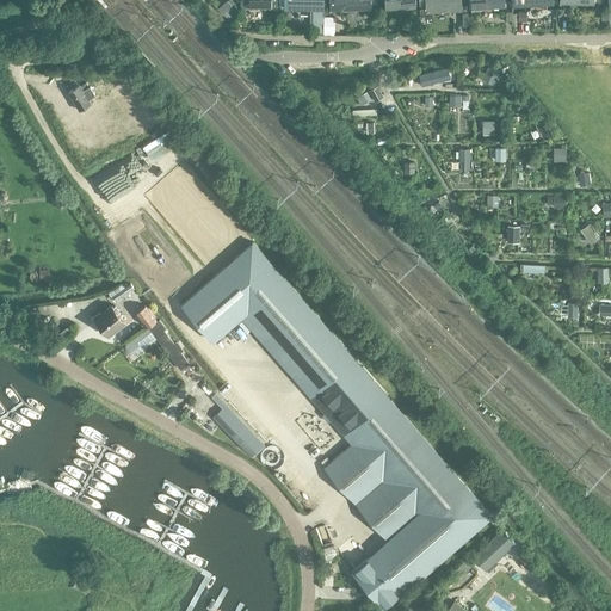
[(326,0),(284,0),(285,10),(289,10),(326,11),(326,0)]
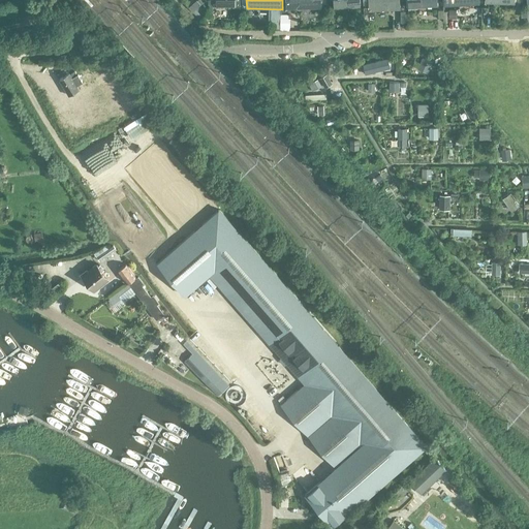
[(322,0),(286,0),(287,9),(323,9),(322,0)]
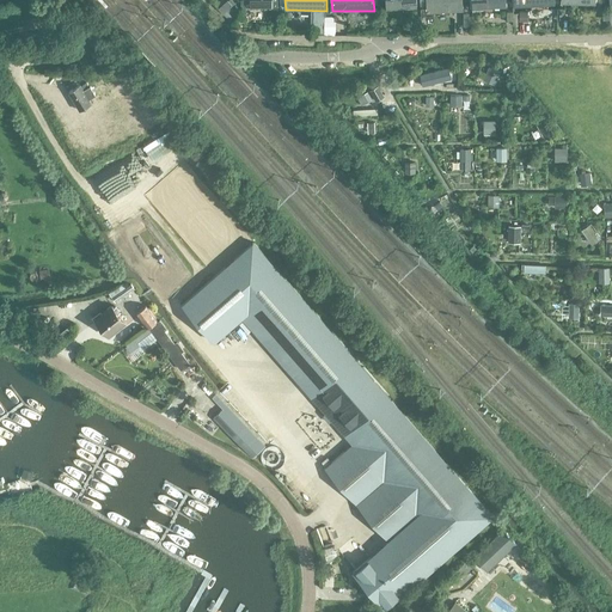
[(417,0),(385,0),(386,11),(418,10),(417,0)]
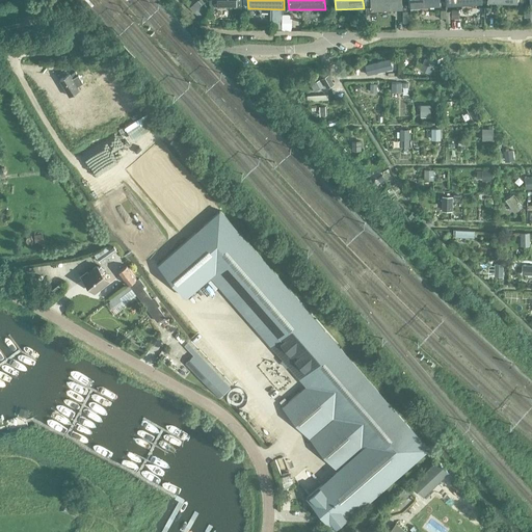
[(403,0),(371,0),(372,11),(404,9),(403,0)]
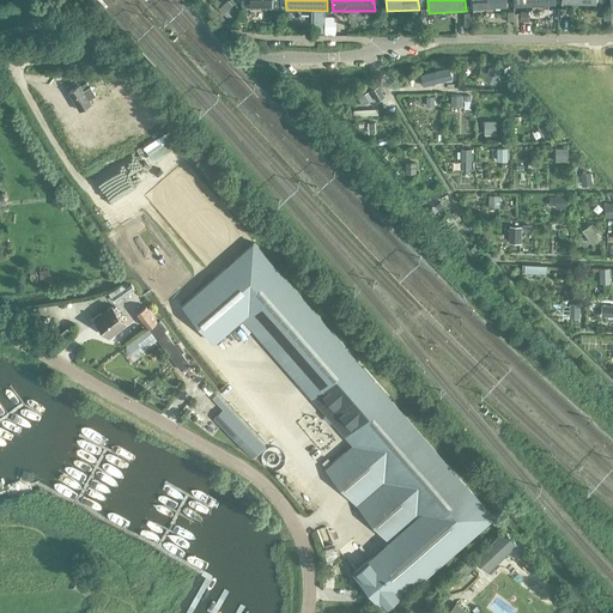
[(508,0),(473,0),(474,12),(509,10),(508,0)]
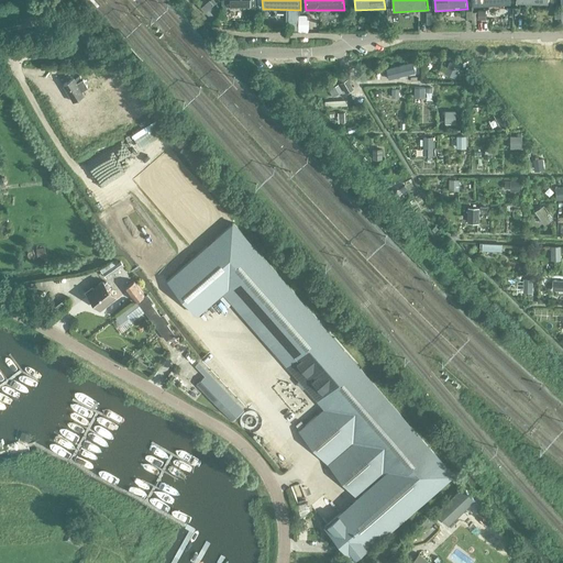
[(309,15),(298,15),(298,29),(309,29),(309,15)]
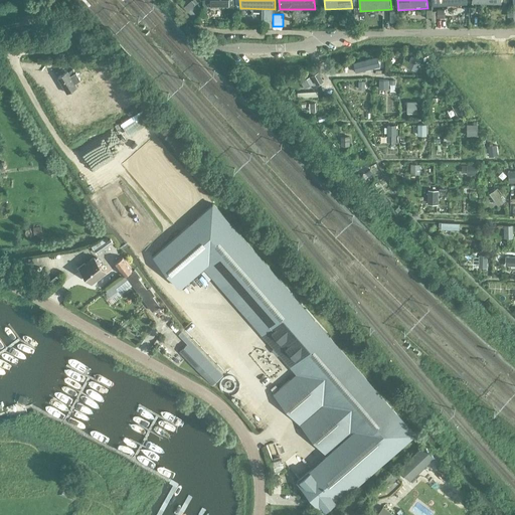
[(273,16),(265,16),(265,24),(273,24),(273,16)]
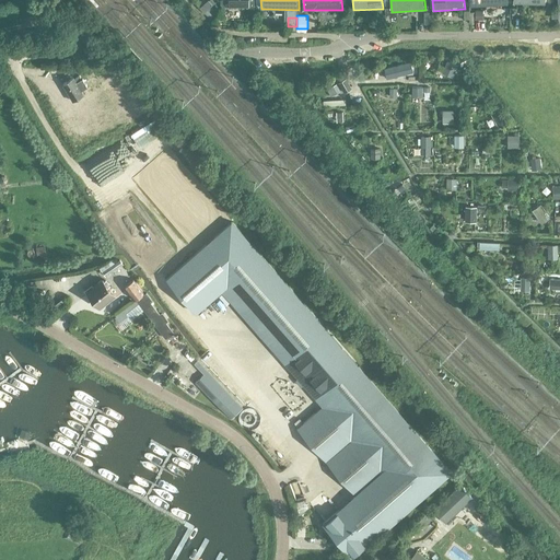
[(447,60),(442,71),(452,76),(457,65),(447,60)]
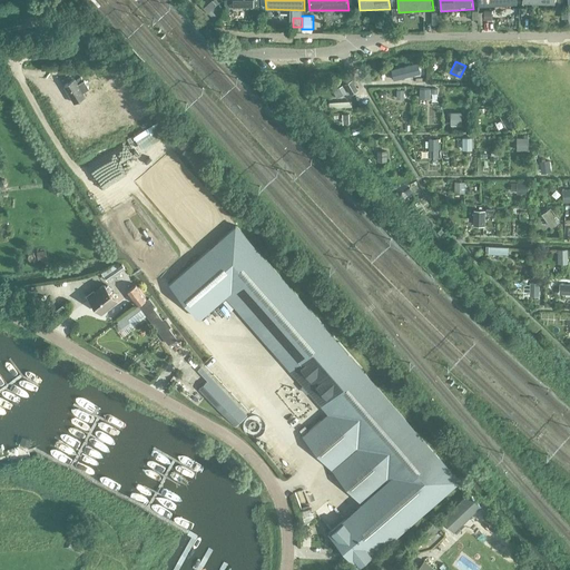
[(391,69),(393,79),(418,72),(415,62),(391,69)]
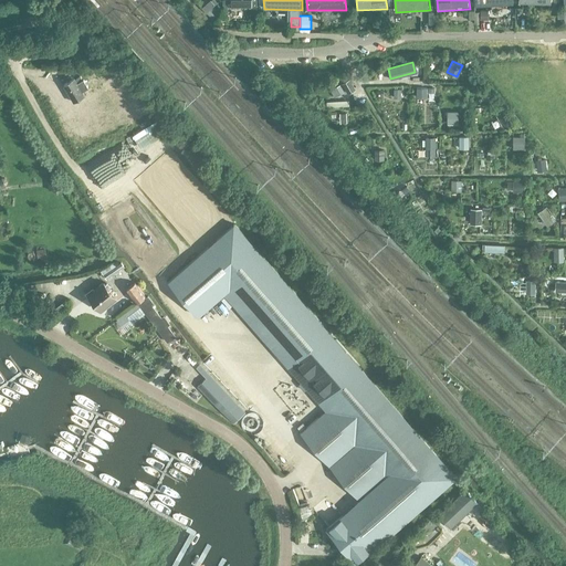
[(88,87),(83,79),(82,80),(80,76),(75,79),(74,77),(63,84),(73,102),(85,95),(82,91),(88,87)]
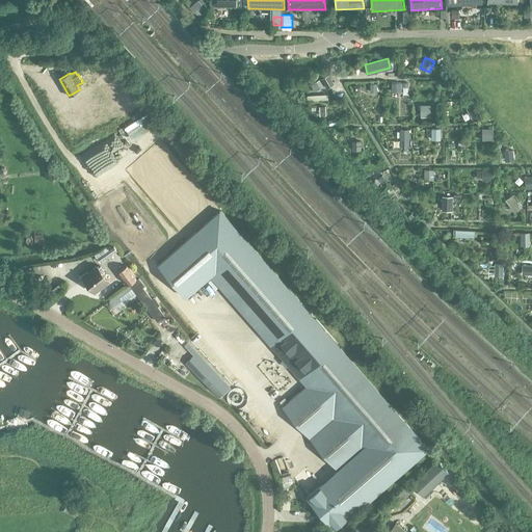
[(97,83),(91,74),(86,77),(88,80),(80,85),(84,90),(97,83)]
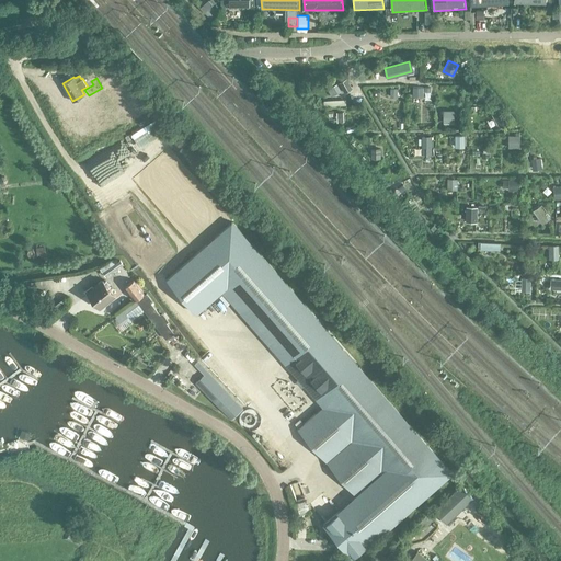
[(352,89),(346,79),(340,83),(345,92),(352,89)]
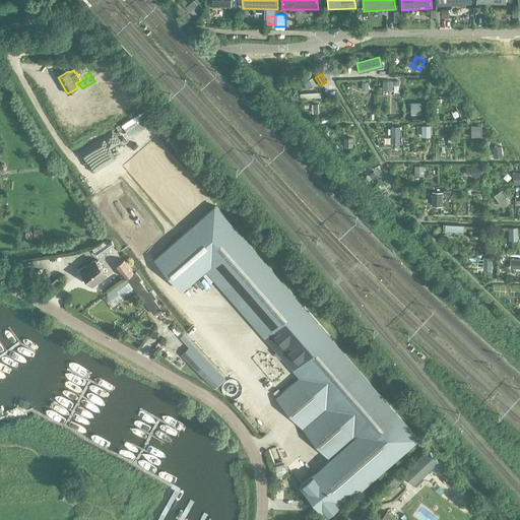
[(304,82),(307,88),(316,84),(312,78),(304,82)]
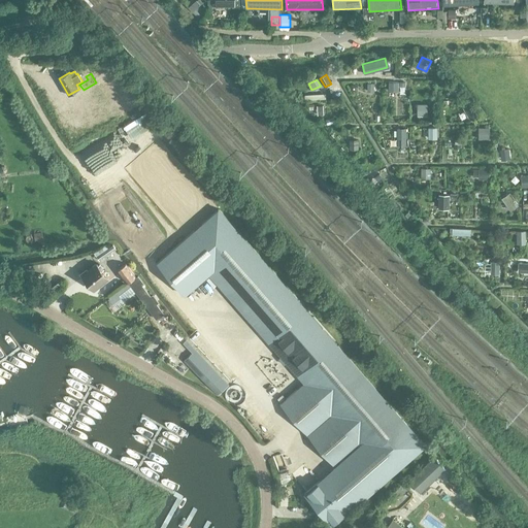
[(398,81),(389,81),(389,90),(398,90),(398,81)]
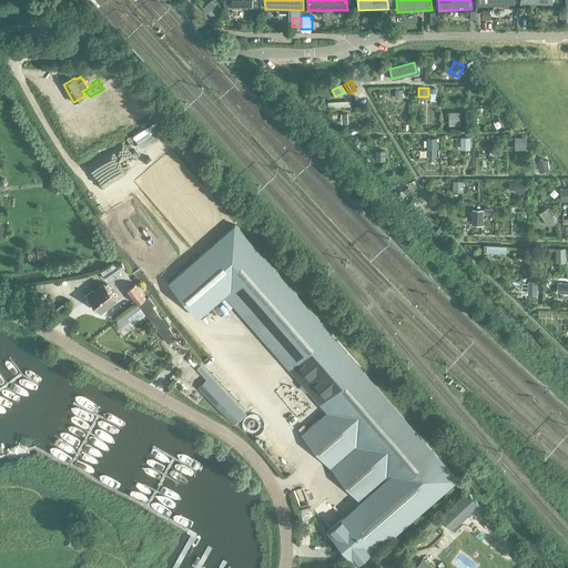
[(480,92),(486,100),(493,94),(487,88),(480,92)]
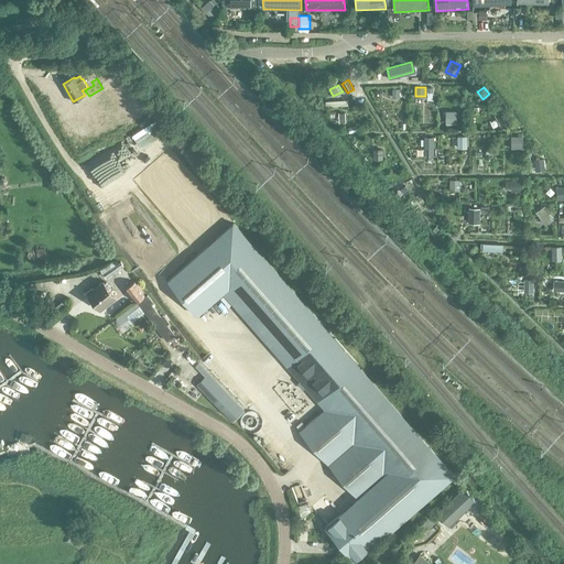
[(43,98),(56,119),(62,116),(49,95),(43,98)]
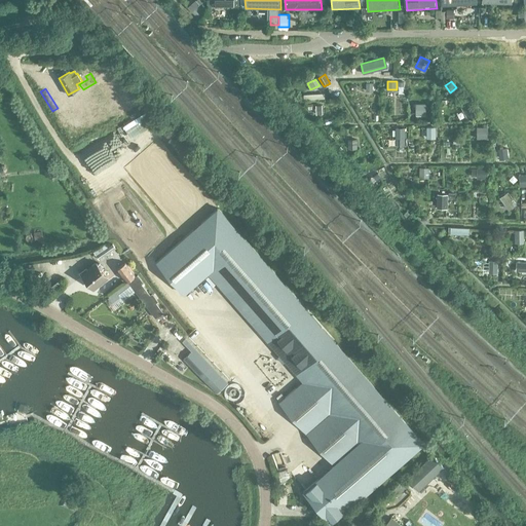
[(417,105),(417,114),(425,114),(425,103),(414,103),(414,105),(417,105)]
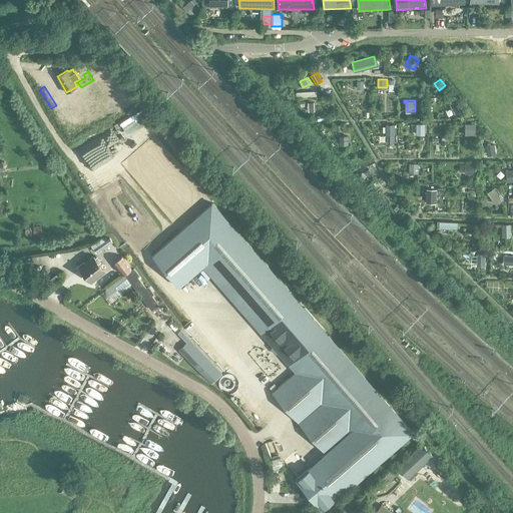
[(463,112),(456,100),(450,103),(457,115),(463,112)]
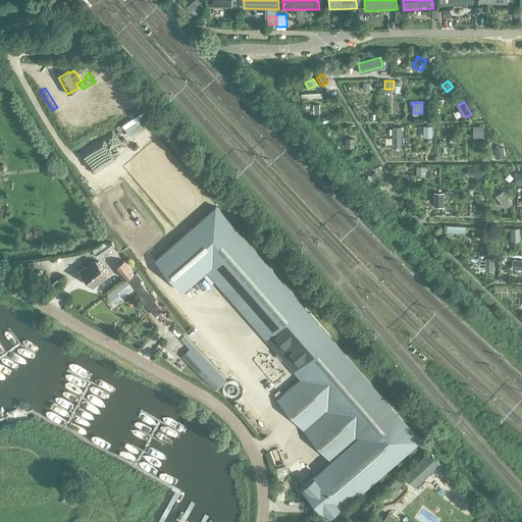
[(431,125),(423,125),(423,136),(431,136),(431,125)]
